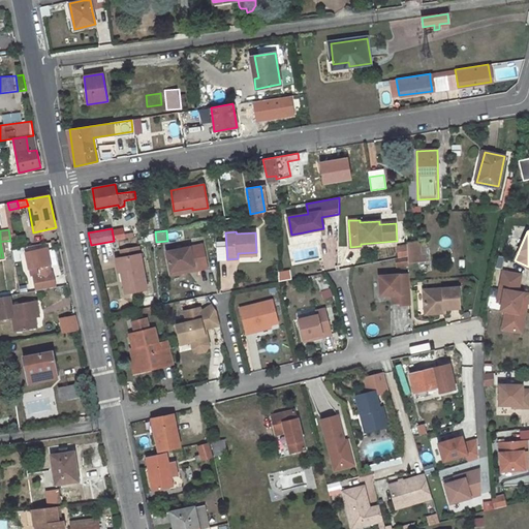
[(419,261),(419,253),(417,253),(417,247),(419,247),(419,240),(407,241),(408,244),(408,255),(409,261),(419,261)]
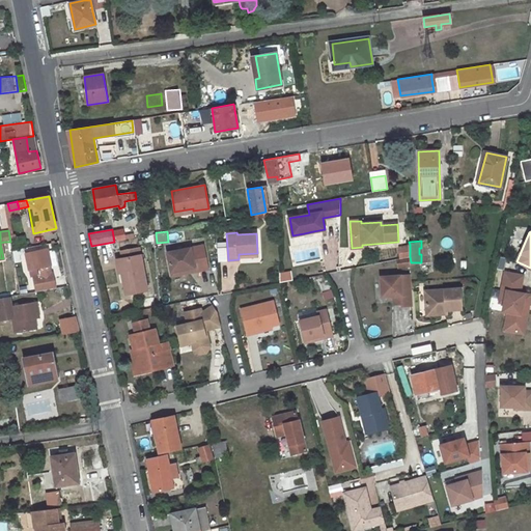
[(203,245),(168,252),(171,272),(194,268),(195,272),(208,269),(203,245)]
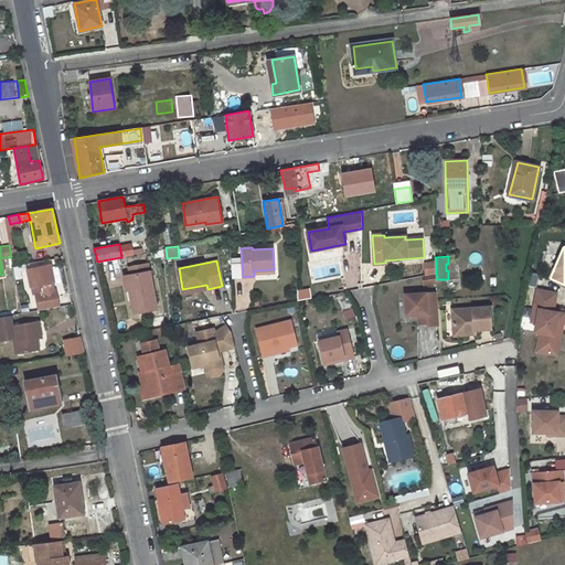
[(425,264),(429,275),(436,273),(436,260),(425,264)]
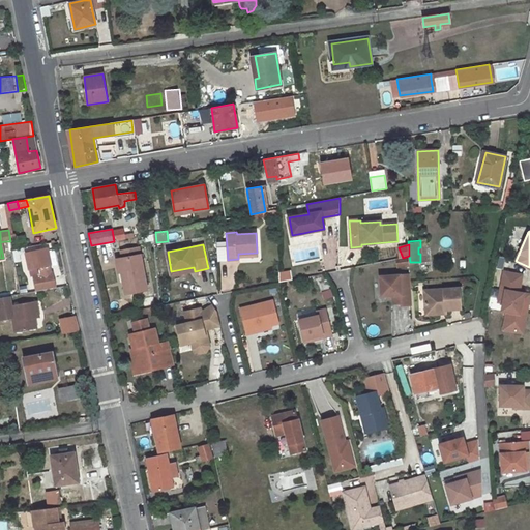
[(47,248),(25,253),(29,269),(41,266),(42,269),(48,268),(48,265),(51,265),(47,248)]
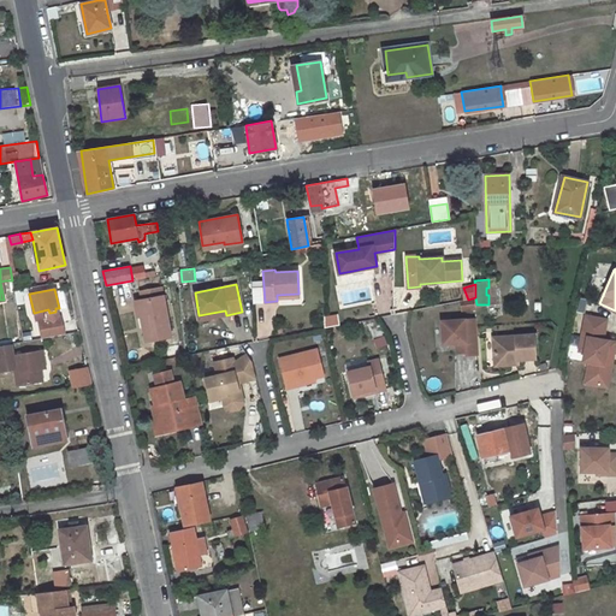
[(164,295),(136,301),(141,329),(144,327),(147,342),(172,337),(164,295)]
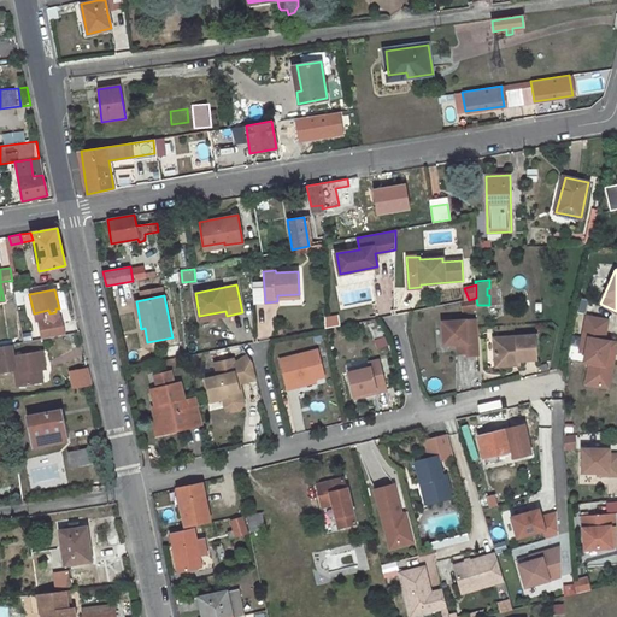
[(48,310),(36,312),(39,322),(60,317),(59,309),(56,309),(56,312),(50,313),(48,310)]
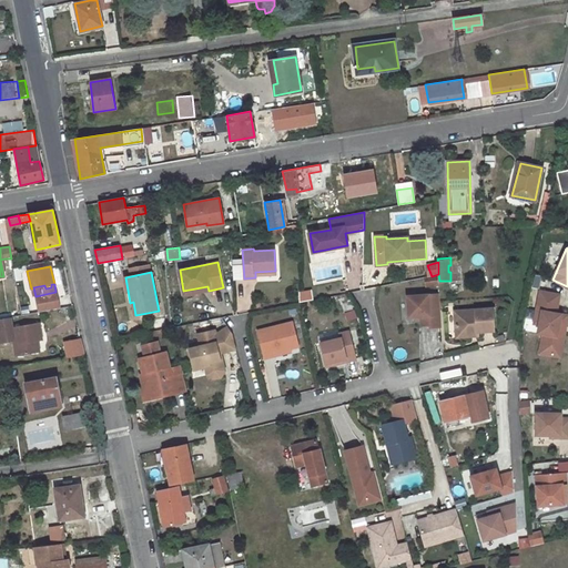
[(208,286),(183,291),(184,295),(209,291),(208,286)]
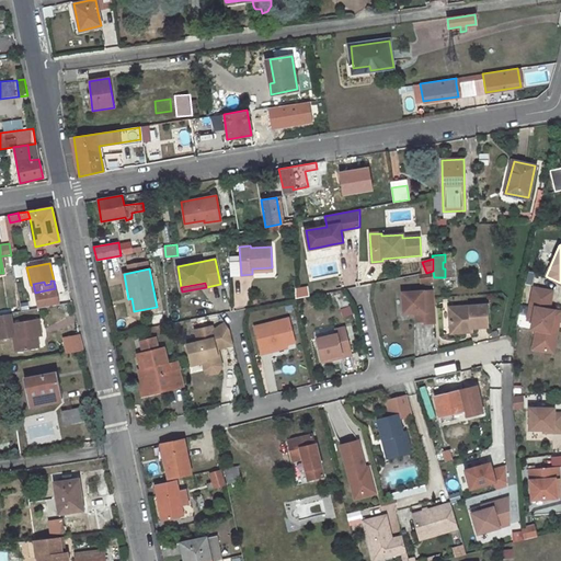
[(297,297),(310,295),(309,285),(296,287),(297,297)]
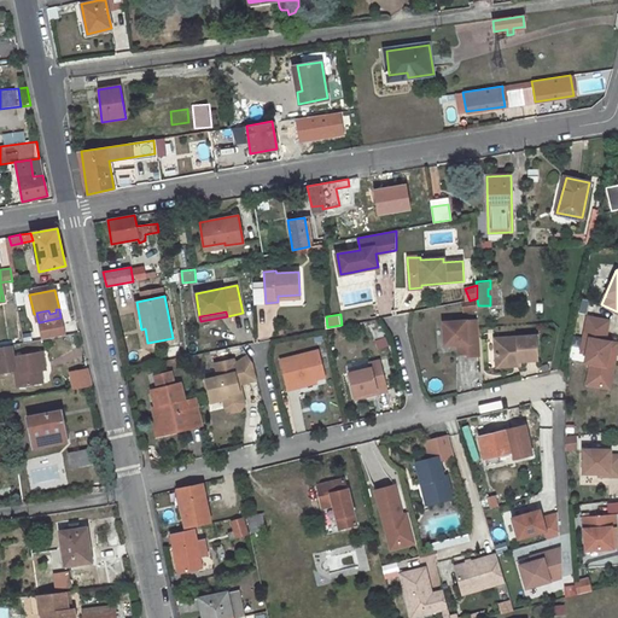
[(606,340),(610,320),(588,316),(584,337),(590,338),(588,353),(586,362),(592,363),(588,384),(606,388),(610,366),(607,365),(612,342),(606,340)]
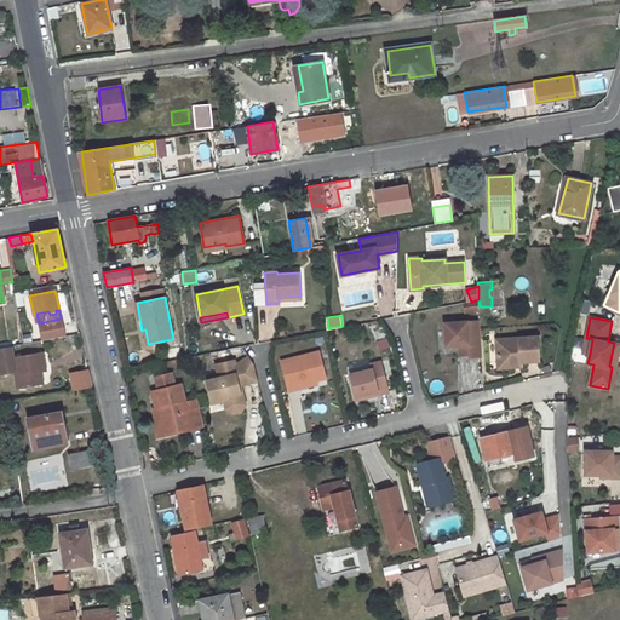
[(42,340),(64,337),(61,319),(39,323),(42,340)]
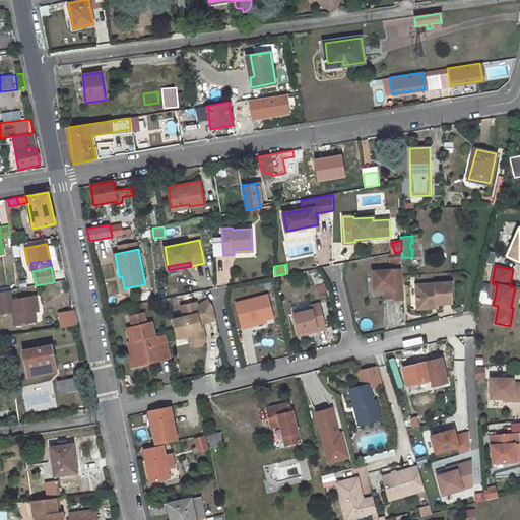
[(393,299),(404,298),(402,268),(373,269),(374,288),(385,287),(393,287),(393,297),(393,299)]
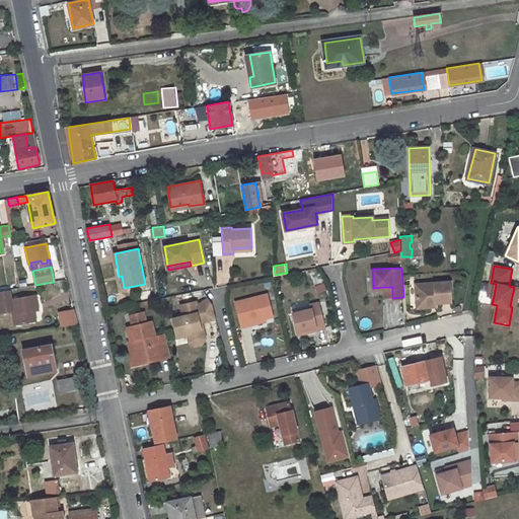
[(415,283),(417,303),(436,302),(451,301),(450,281),(415,283)]
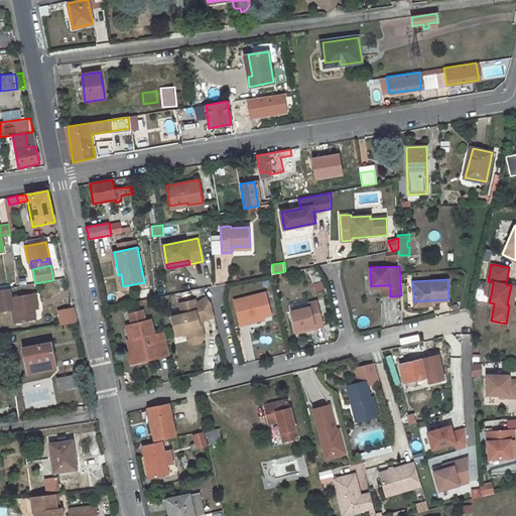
[(382,294),(390,294),(390,285),(382,285),(382,294)]
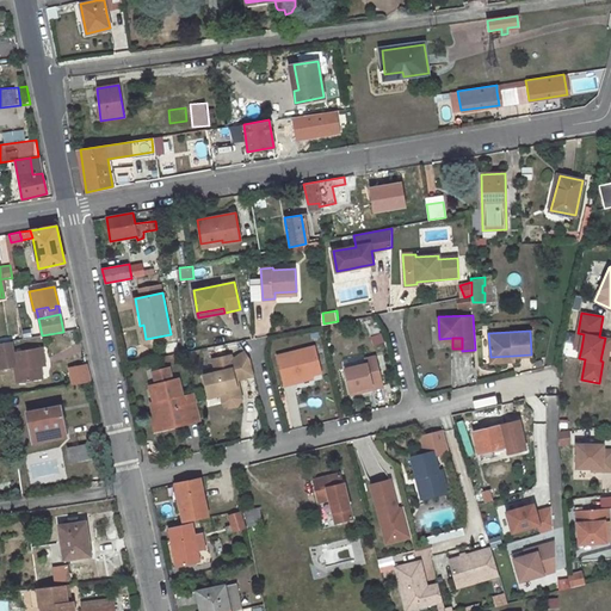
[(610,339),(605,338),(600,360),(603,362),(599,383),(603,383),(610,339)]
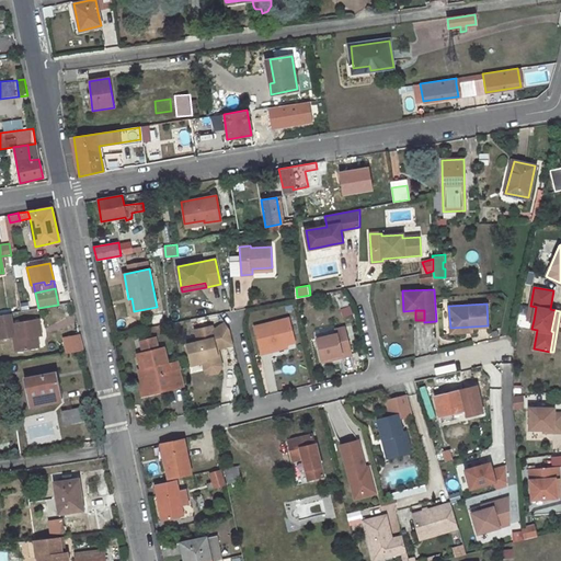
[(15,350),(37,346),(36,336),(33,320),(11,323),(9,313),(0,315),(0,336),(12,334),(15,350)]
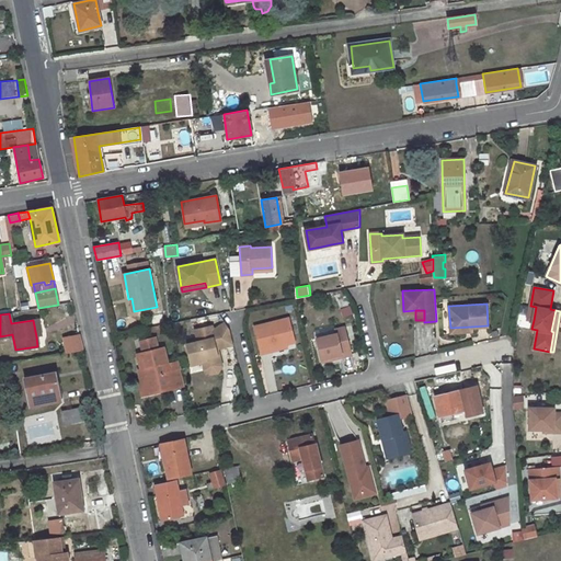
[(289,318),(254,327),(261,353),(272,351),(271,347),(286,344),(295,342),(289,318)]
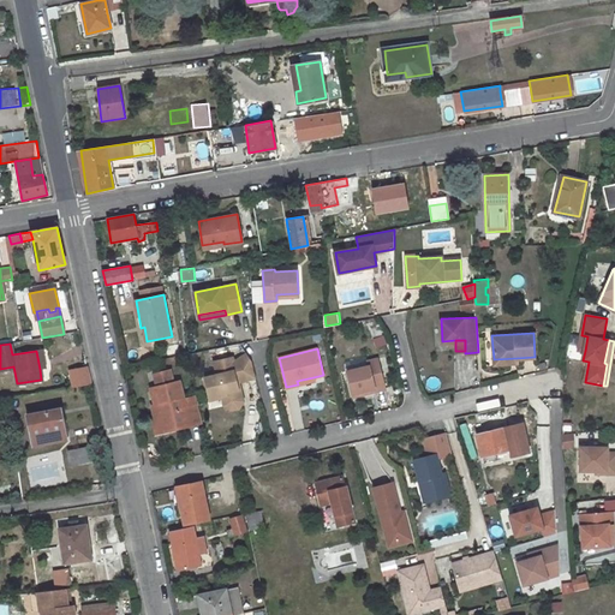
[(46,368),(42,350),(36,351),(40,369),(46,368)]
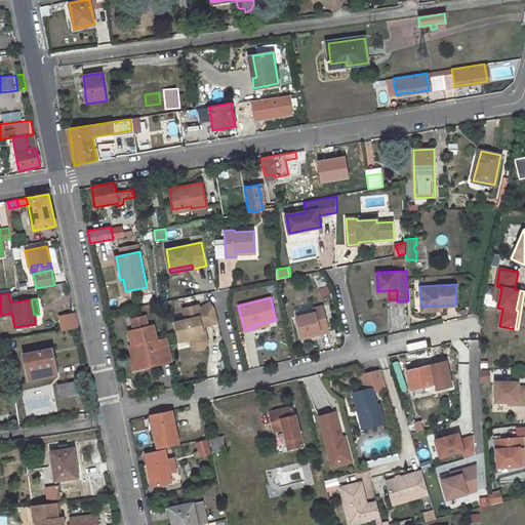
[(202,327),(218,323),(214,309),(210,303),(201,309),(199,310),(198,307),(183,310),(185,321),(174,323),(178,342),(189,339),(196,338),(197,342),(205,347),(207,342),(205,332),(203,332),(202,327)]
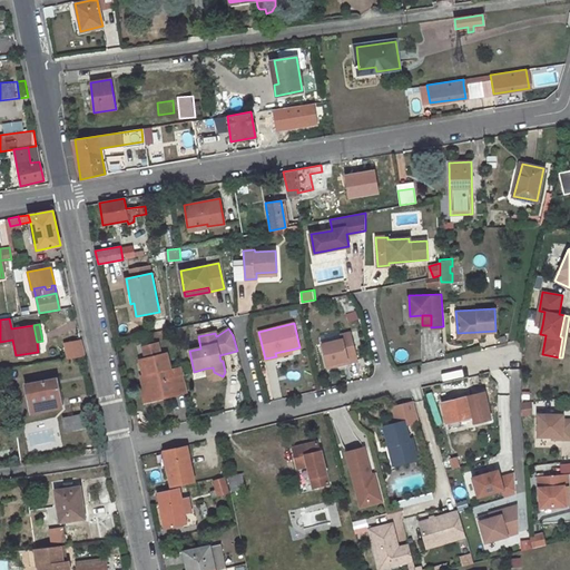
[(342,338),(322,344),(327,364),(347,360),(347,363),(357,361),(351,332),(341,334),(342,338)]
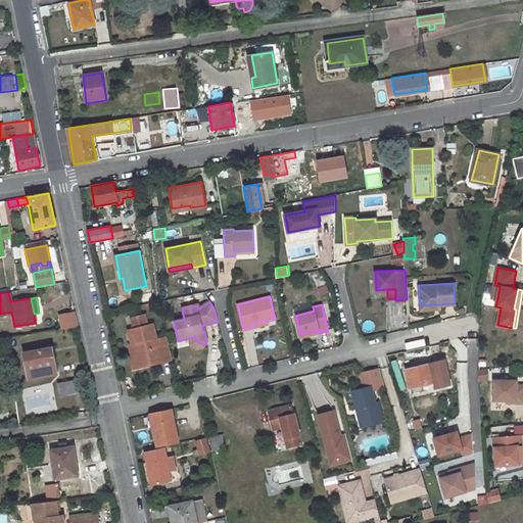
[(77,326),(74,313),(59,315),(61,328),(77,326)]
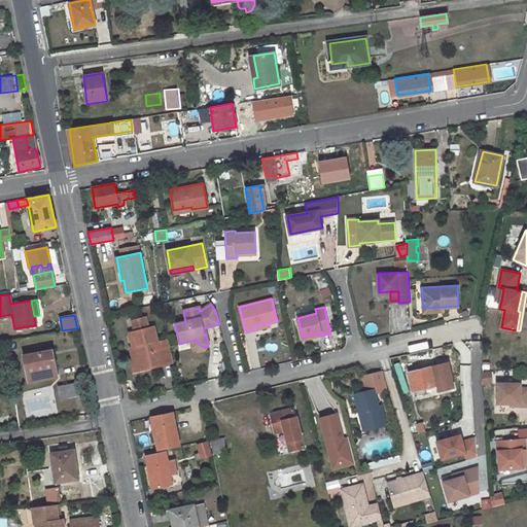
[(173,362),(169,344),(159,346),(153,326),(148,327),(145,317),(132,320),(134,331),(129,332),(131,341),(133,340),(135,347),(133,347),(130,348),(133,360),(139,358),(142,370),(173,362)]
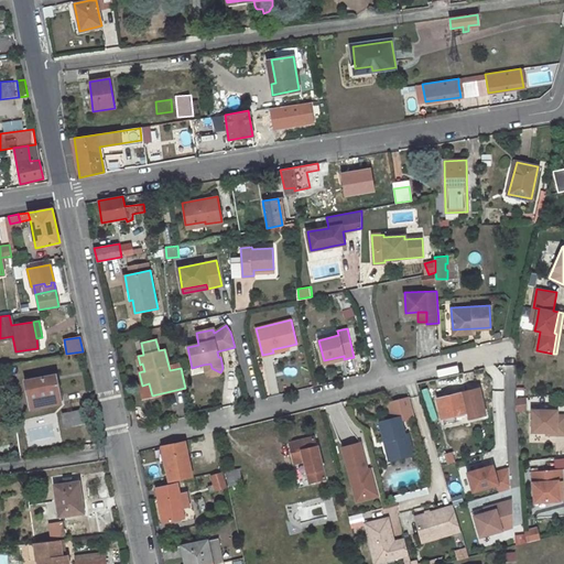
[(210,364),(203,365),(205,372),(212,377),(218,376),(220,372),(212,368),(210,364)]
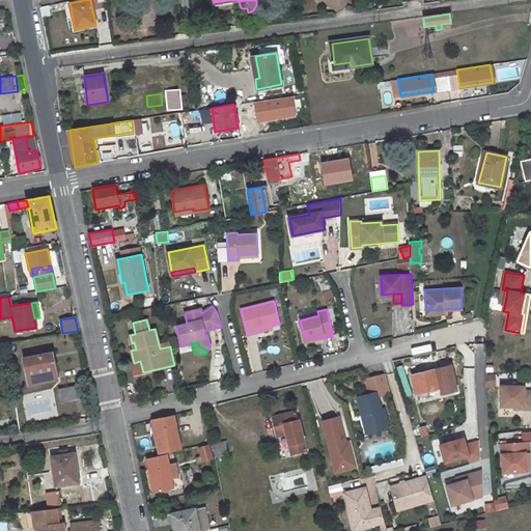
[(52,352),(23,358),(28,385),(55,379),(52,366),(54,366),(52,352)]
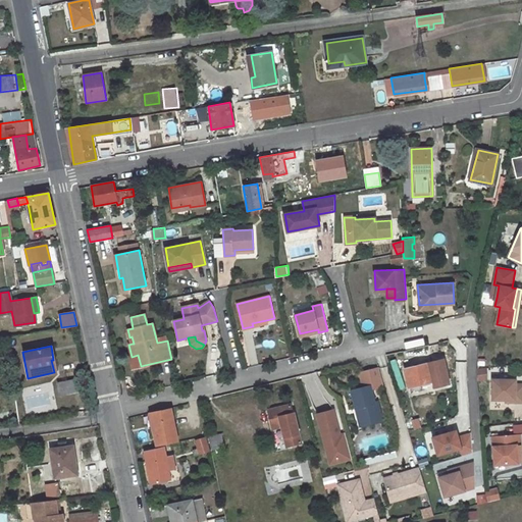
[(132,357),(129,357),(132,368),(141,366),(138,355),(132,357)]
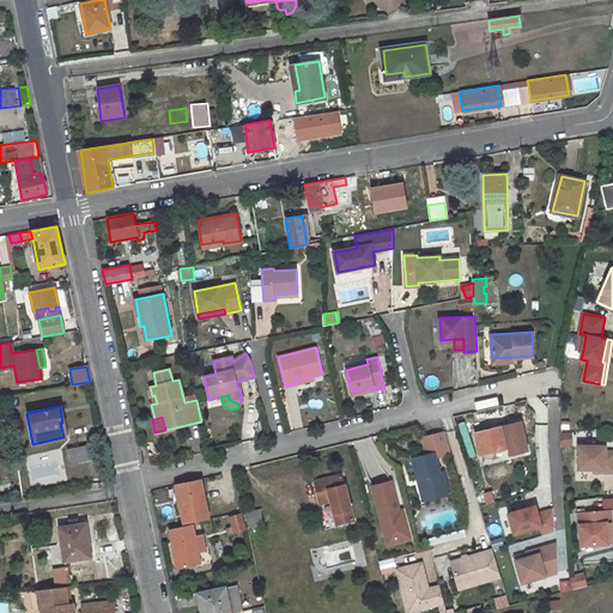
[(519,420),(473,429),(478,450),(491,448),(504,445),(505,453),(525,448),(519,420)]
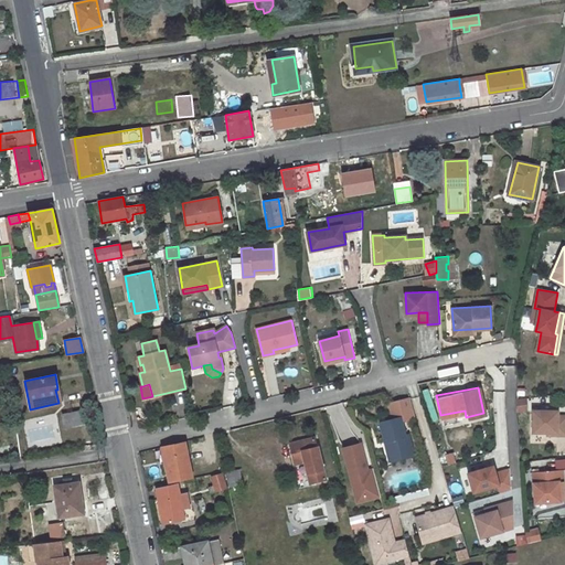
[(386,438),(392,459),(414,452),(408,432),(404,433),(401,418),(414,414),(408,395),(386,402),(391,417),(379,420),(383,439),(386,438)]
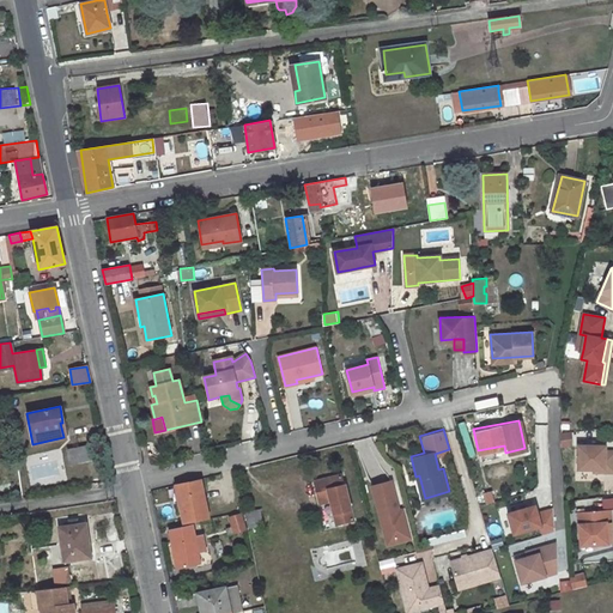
[(570,432),(558,434),(559,448),(572,445),(570,432)]
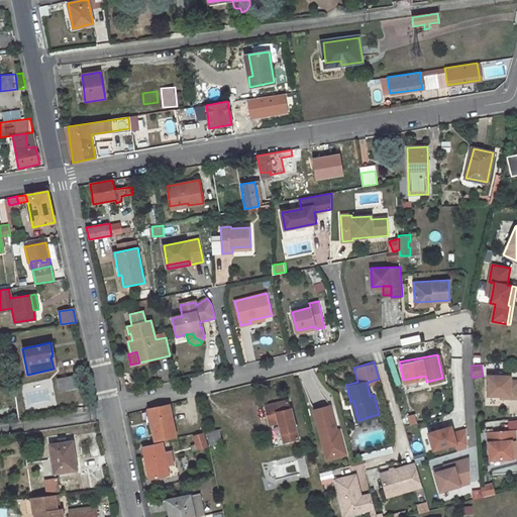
[(82,372),(57,377),(59,389),(84,385),(82,372)]
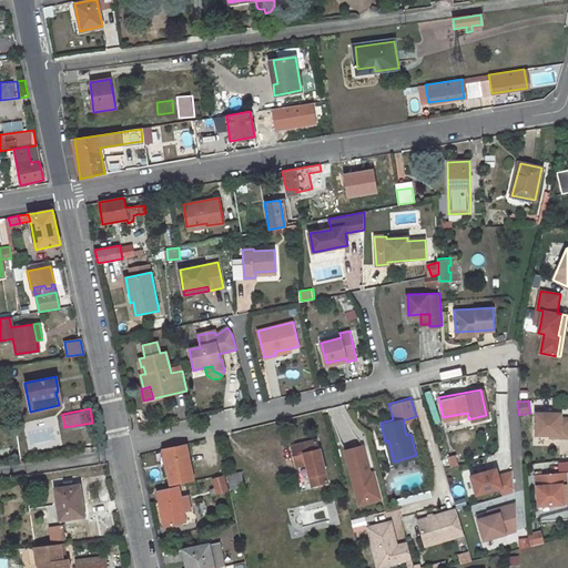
[(559,413),(534,412),(534,434),(558,434),(558,436),(567,437),(567,417),(558,417),(559,413)]
